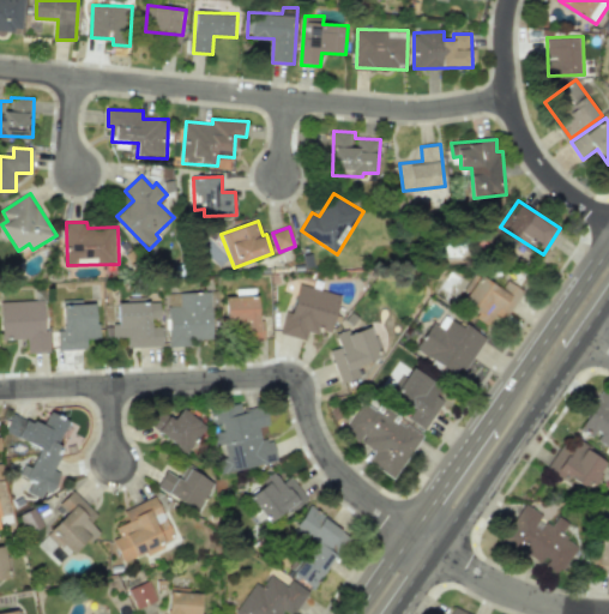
[(506,320),(525,290),(510,280),(502,289),(480,275),(460,304),(492,324),(498,314),(506,320)]
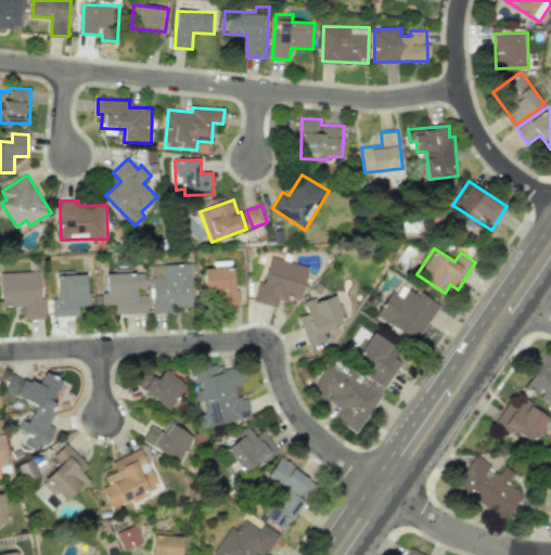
[(310,267),(270,256),(258,302),(279,308),(282,297),(300,302),(310,267)]
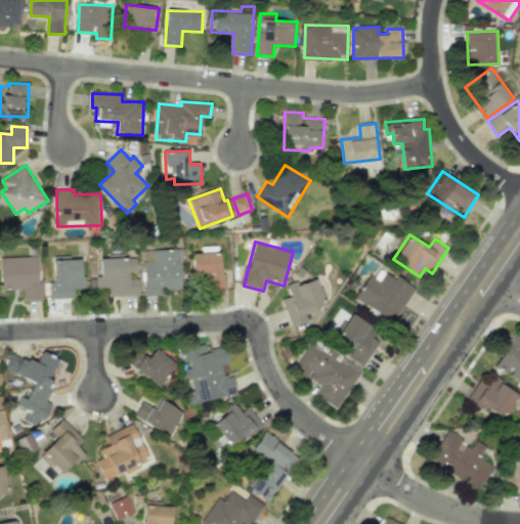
[(183,293),(182,249),(155,250),(155,261),(145,261),(146,294),(183,293)]
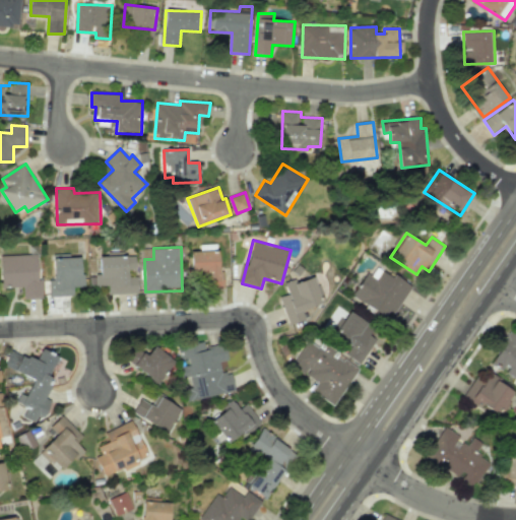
[(226,288),(226,276),(219,276),(220,251),(193,251),(192,279),(208,279),(208,287),(226,288)]
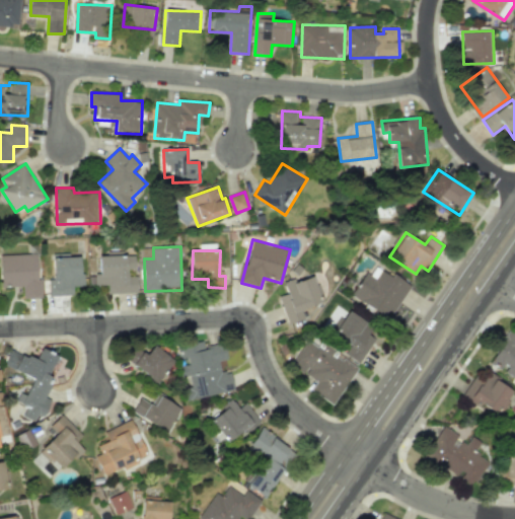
[(2,254),(3,286),(24,286),(24,298),(45,298),(44,278),(39,278),(39,253),(2,254)]
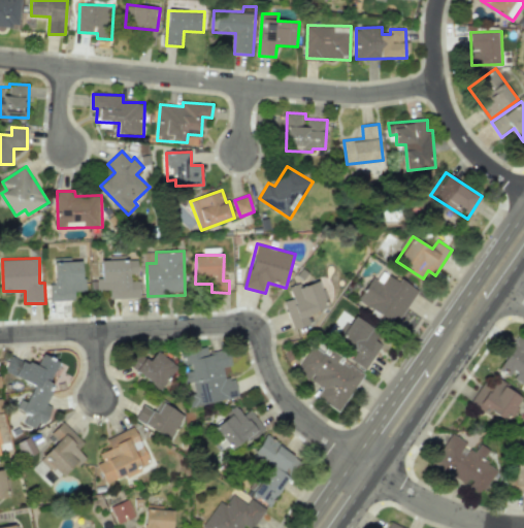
[(83,261),(73,261),(72,258),(54,258),(55,300),(76,300),(76,291),(88,291),(88,281),(84,281),(83,261)]
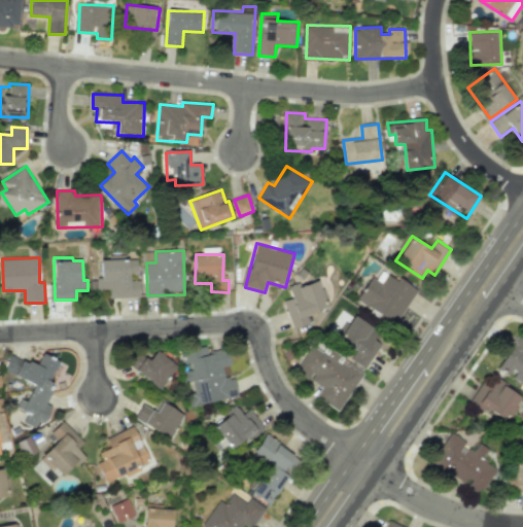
[(141,297),(141,277),(139,277),(139,259),(101,259),(101,289),(111,289),(111,297),(141,297)]
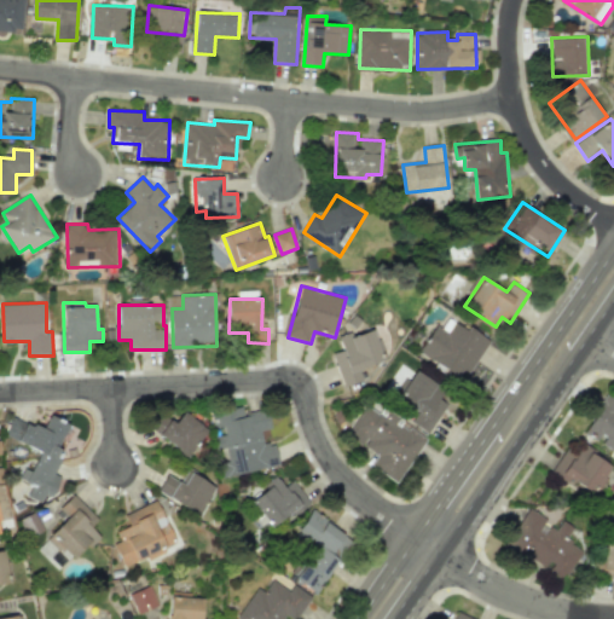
[(451,317),(444,329),(438,325),(421,352),(467,381),(492,342),(451,317)]
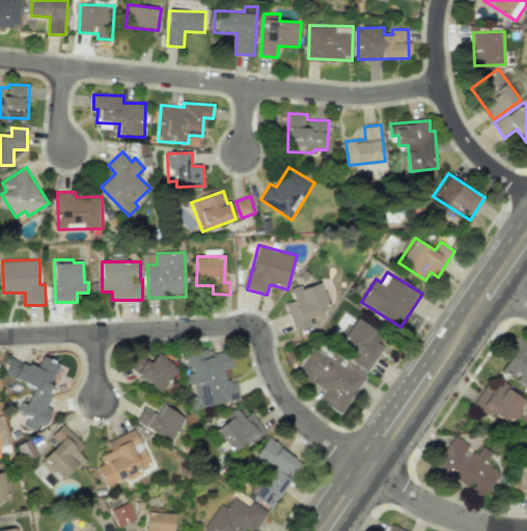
[(331,308),(322,282),(304,288),(303,285),(292,289),(296,300),(287,303),(298,332),(313,326),(310,316),(331,308)]
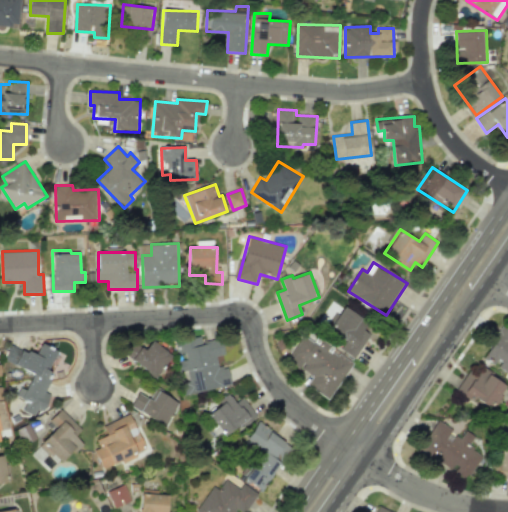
[(356,358),(373,335),(365,329),(369,323),(345,306),(329,329),(347,341),(342,348),(356,358)]
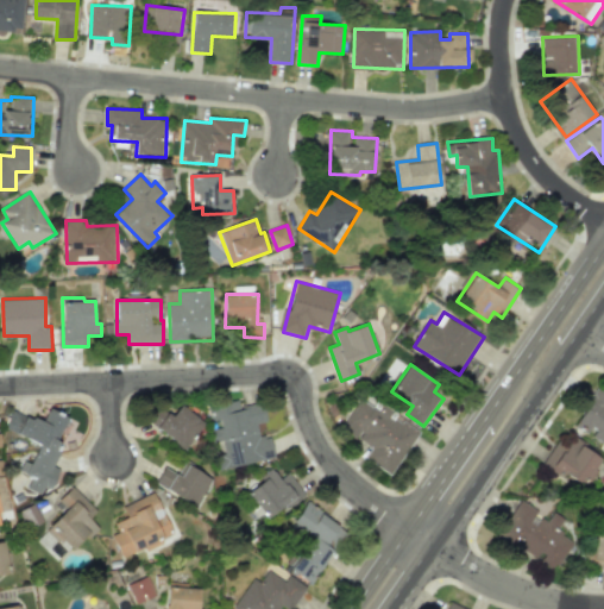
[(603,391),(597,389),(578,427),(592,434),(591,435),(603,441),(603,391)]
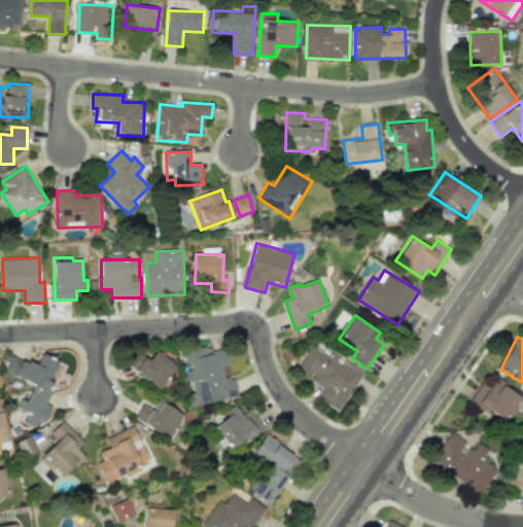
[(318,396),(342,411),(364,374),(344,360),(346,358),(329,347),(325,353),(313,345),(299,370),(324,386),(318,396)]
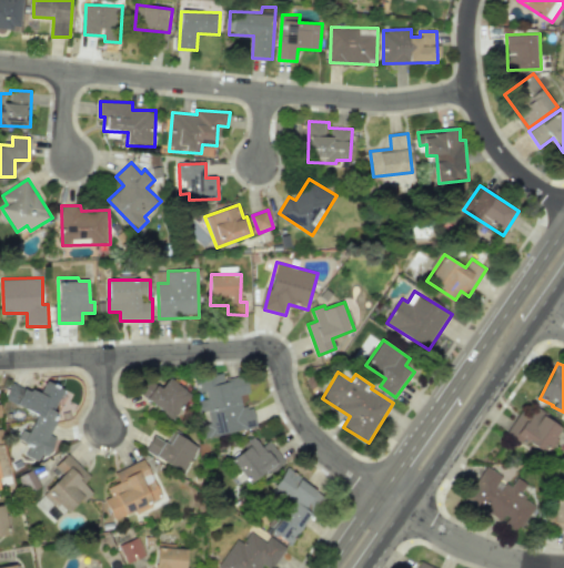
[(217,436),(259,426),(254,406),(244,408),(242,395),(251,394),(248,375),(227,379),(224,373),(198,379),(201,396),(199,396),(203,413),(211,411),(217,436)]
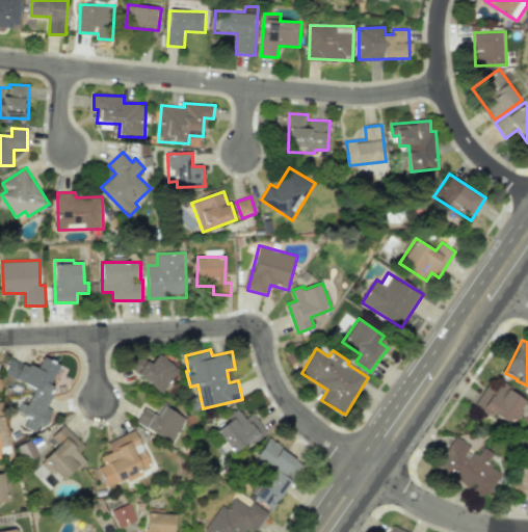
[(152,364),(141,354),(131,365),(161,392),(181,371),(161,353),(152,364)]
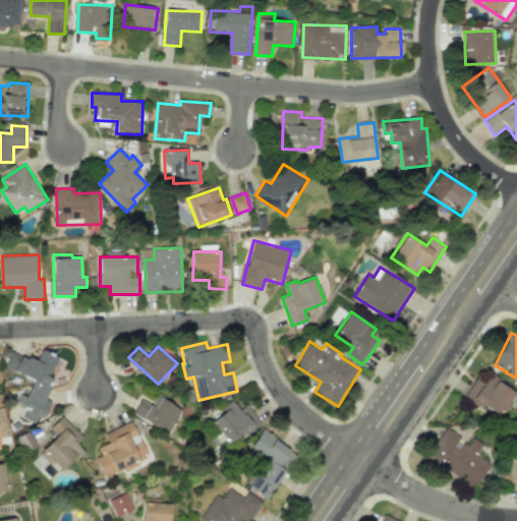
[(5,367),(34,379),(23,405),(27,407),(23,418),(40,424),(50,400),(47,398),(55,378),(51,377),(59,356),(43,349),(38,361),(12,350),(5,367)]
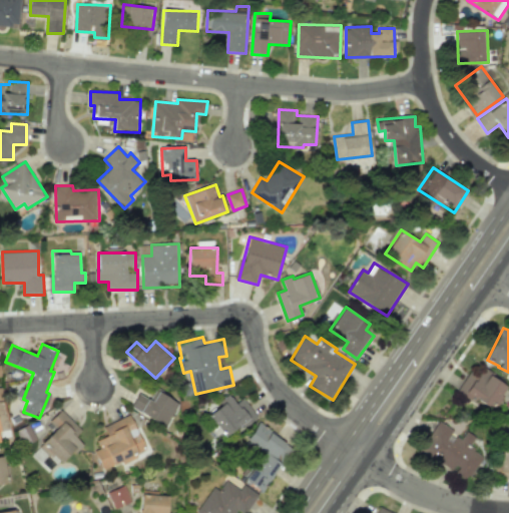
[(508,385),(482,368),(479,374),(472,370),(460,389),(492,409),(508,385)]
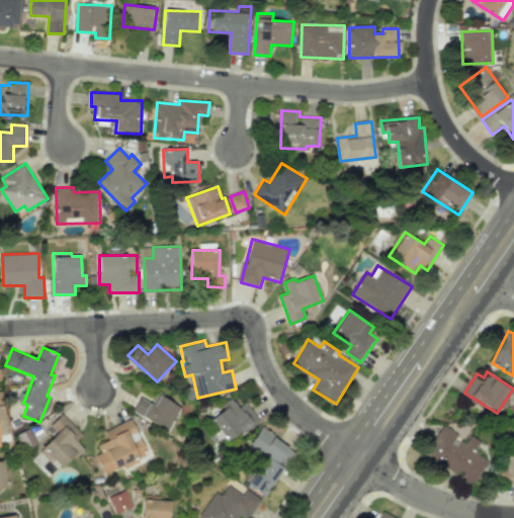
[(143,397),(134,410),(167,432),(182,409),(161,395),(155,406),(143,397)]
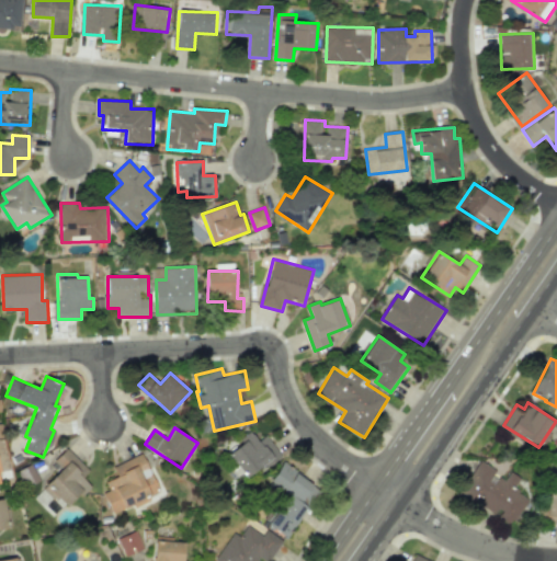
[(270,434),(259,441),(253,431),(241,438),(245,445),(231,451),(245,477),(282,457),(270,434)]
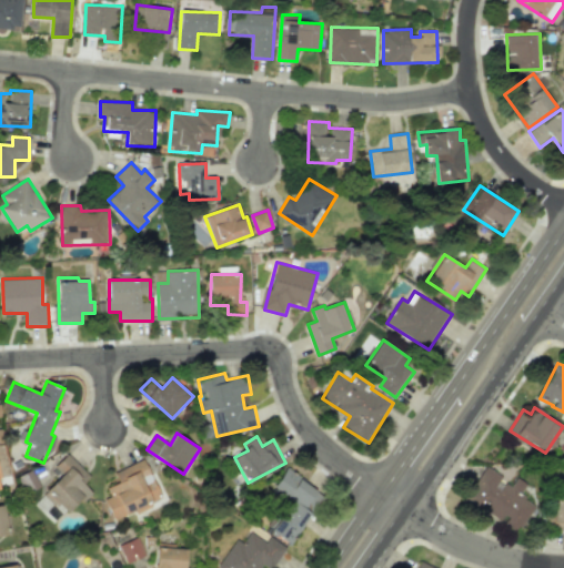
[(57,465),(64,474),(46,492),(68,515),(93,492),(86,484),(92,477),(70,453),(57,465)]
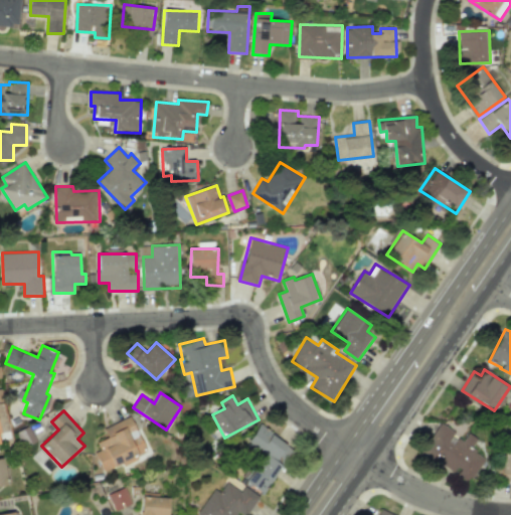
[(109,438),(99,442),(102,450),(97,452),(104,470),(148,454),(134,416),(105,427),(109,438)]
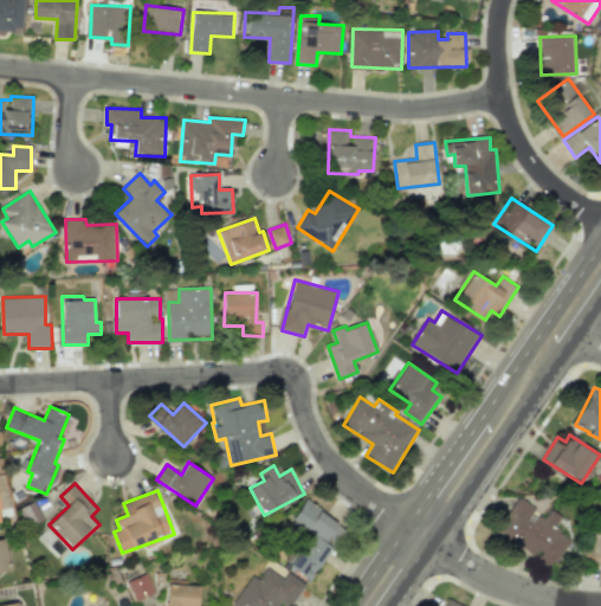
[(573,539),(556,528),(563,516),(553,510),(547,520),(535,513),(538,508),(519,496),(497,533),(554,568),(573,539)]
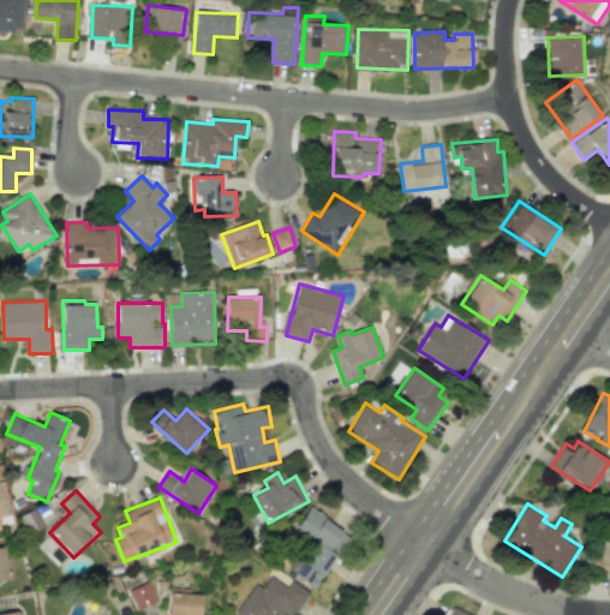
[(297,527),(316,541),(293,573),(317,589),(340,555),(339,555),(352,533),(311,507),(297,527)]
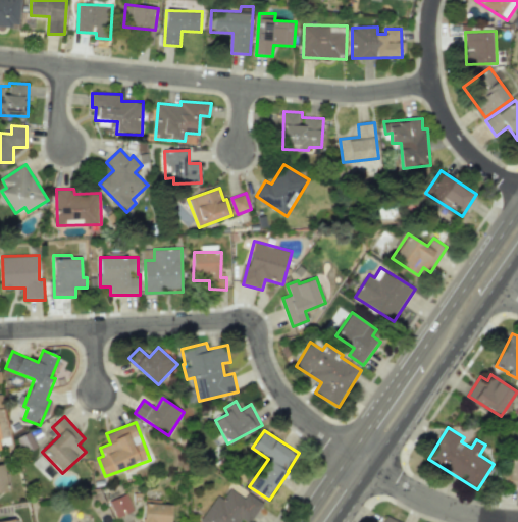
[(517,449),(512,450),(511,469),(504,469),(504,487),(517,487),(517,449)]
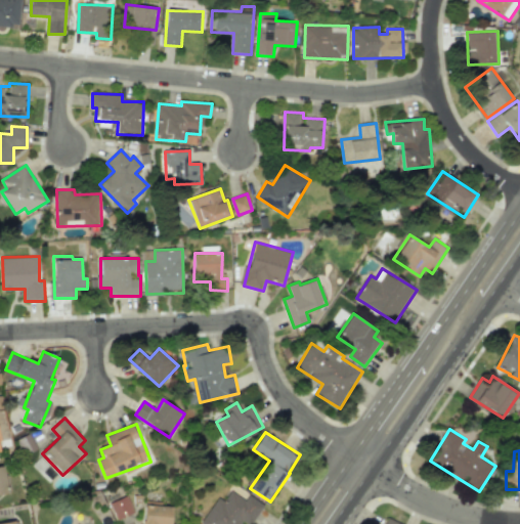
[(219,496),(203,523),(246,523),(247,523),(249,523),(254,523),(265,505),(250,495),(248,499),(232,491),(226,501),(219,496)]
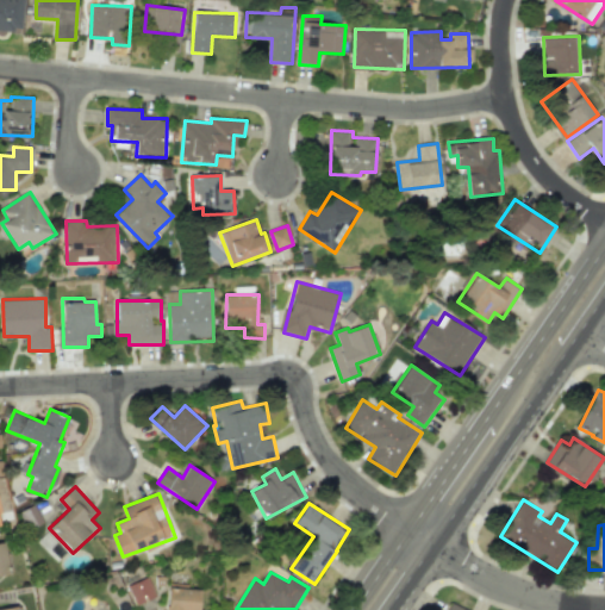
[(130,585),(137,604),(157,597),(150,577),(130,585)]
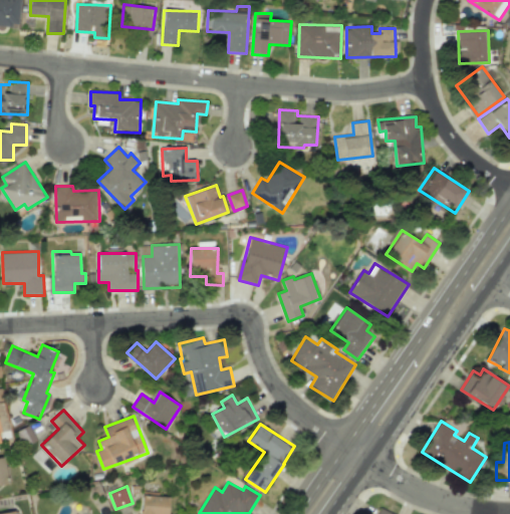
[(170,513),(171,497),(143,496),(142,513),(170,513)]
